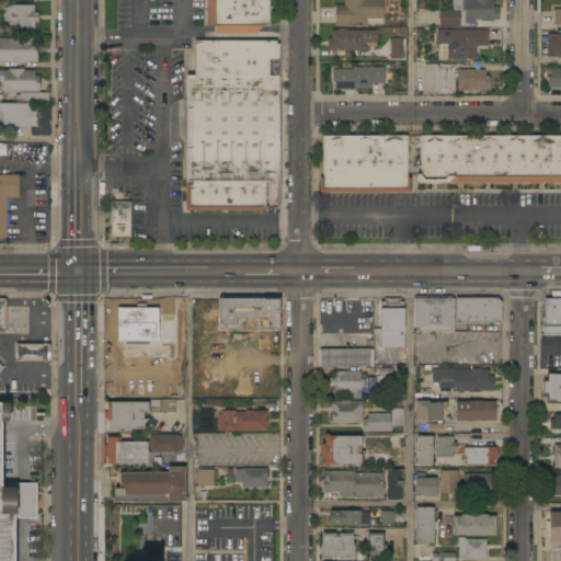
[(268,0),(268,25),(263,25),(255,34),(215,34),(215,25),(206,25),(206,0),(268,0)]
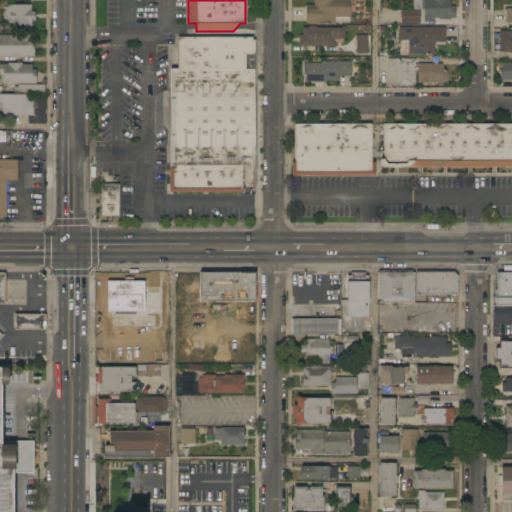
[(306,24),(306,5),(314,5),(314,0),(350,0),(350,17),(350,23),(335,23),(306,24)]
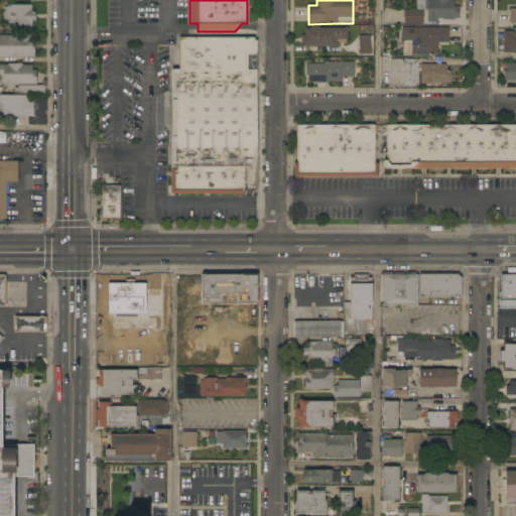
[(454,0),(454,6),(459,6),(459,18),(454,18),(454,19),(442,19),(442,18),(437,18),(437,21),(427,21),(427,9),(416,9),(416,0),(454,0)]
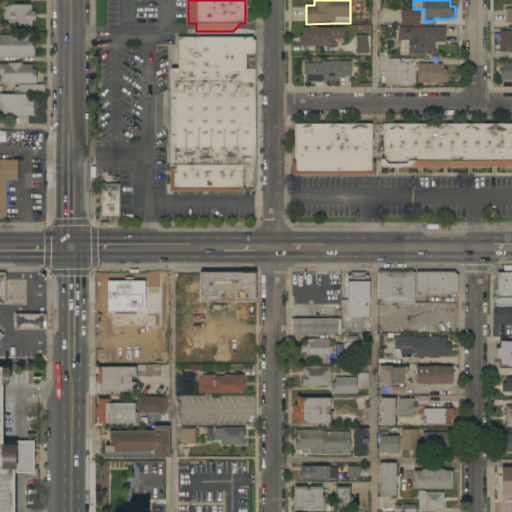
[(7,28),(7,21),(4,21),(4,10),(7,10),(7,4),(32,4),(32,12),(35,12),(35,21),(32,21),(32,28),(7,28)]
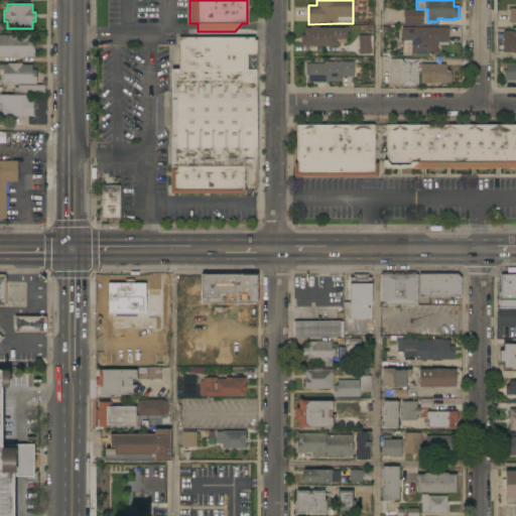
[(423,10),(423,24),(404,24),(404,10),(423,10)]
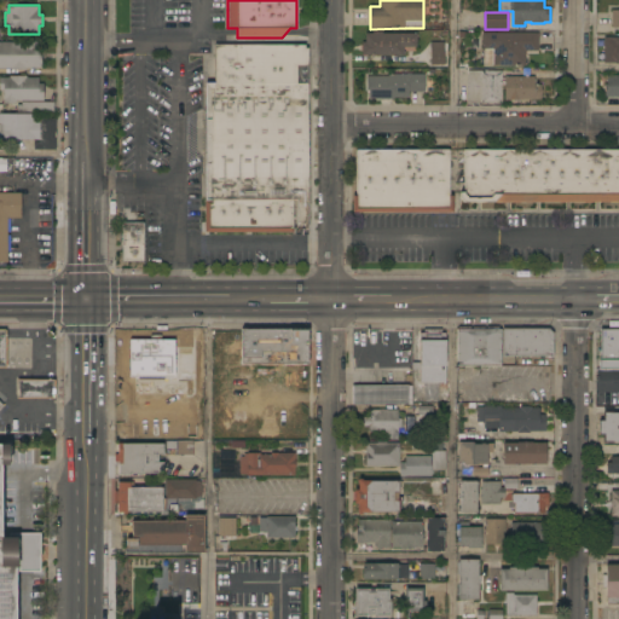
[(362,55),(362,42),(365,42),(366,33),(374,34),(374,32),(382,32),(382,33),(417,34),(417,47),(404,47),(404,55),(362,55)]
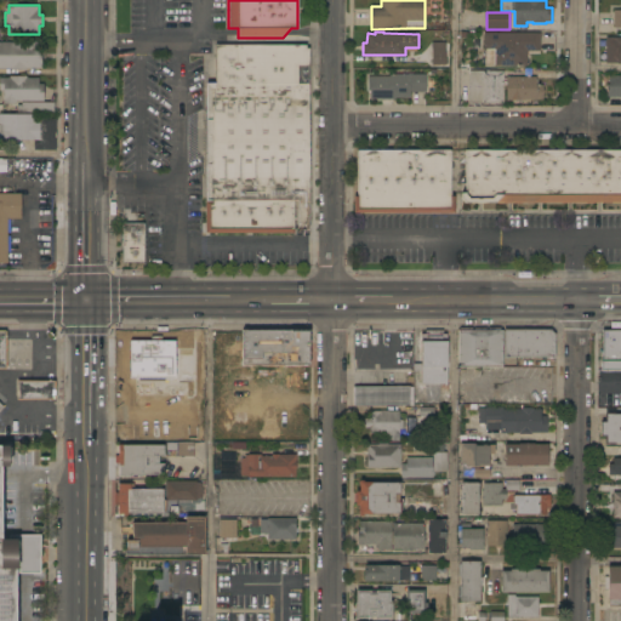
[(540,33),(540,51),(528,51),(528,66),(494,66),(494,64),(485,64),(485,51),(484,50),(484,33),(540,33)]
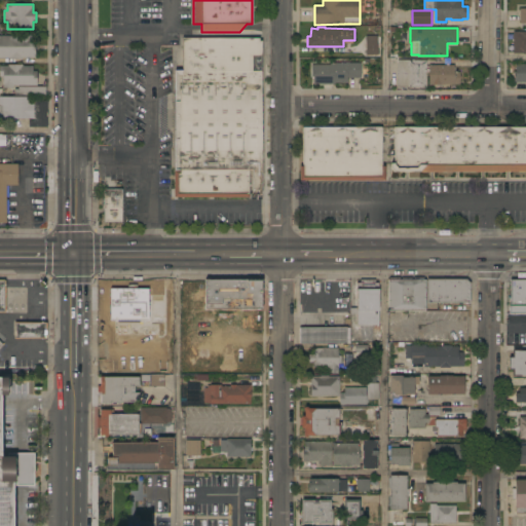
[(525,32),(525,54),(523,54),(523,53),(513,53),(513,32),(525,32)]
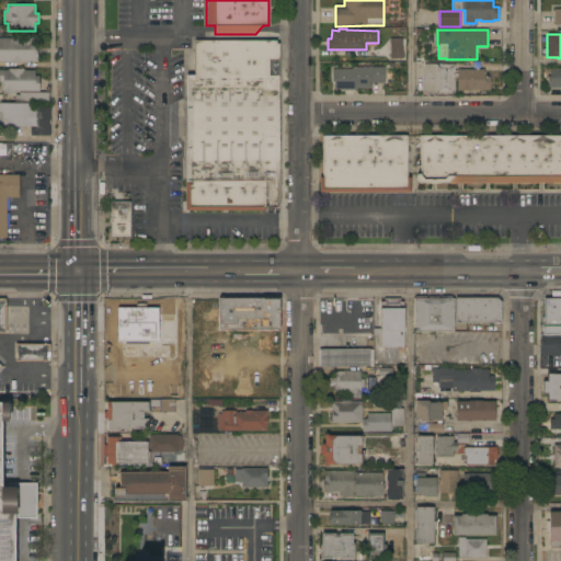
[(0,38),(21,38),(21,37),(35,37),(35,47),(37,47),(37,63),(24,63),(24,64),(10,64),(10,61),(0,61),(0,38)]
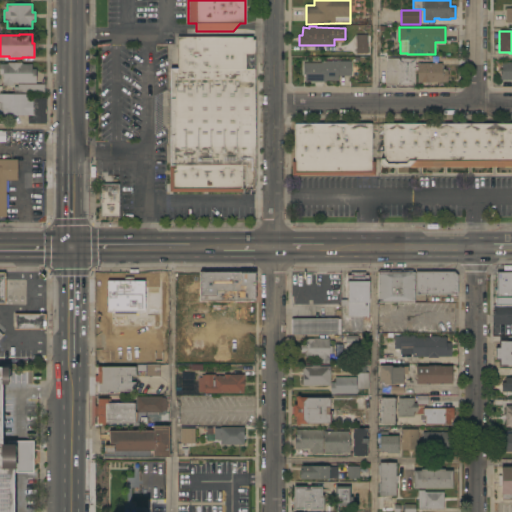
[(356,35),(368,35),(368,54),(356,54),(356,35)]
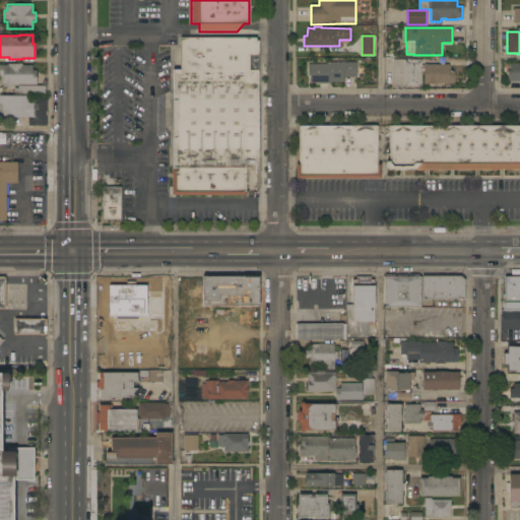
[(258,191),(246,191),(246,195),(173,195),(173,70),(180,70),(180,57),(180,38),(256,38),(256,41),(258,41),(258,57),(258,191)]
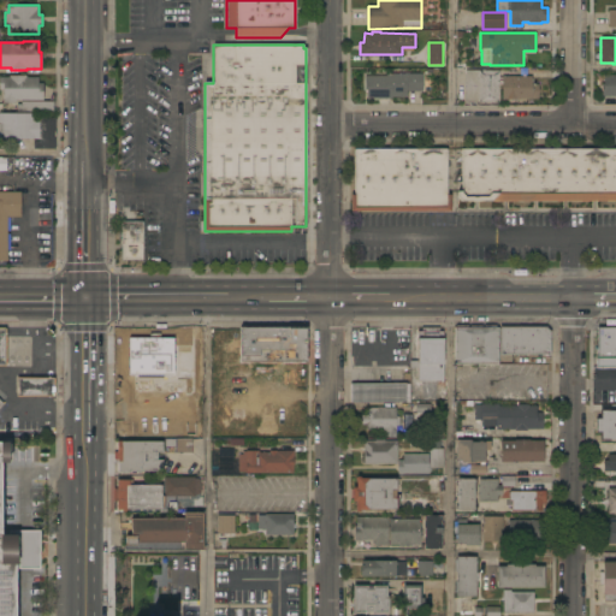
[(481,71),(481,70),(485,70),(485,71),(499,71),(499,77),(502,77),(502,76),(532,76),(532,84),(539,84),(538,99),(502,99),(502,84),(499,84),(499,102),(466,102),(466,71),(481,71)]
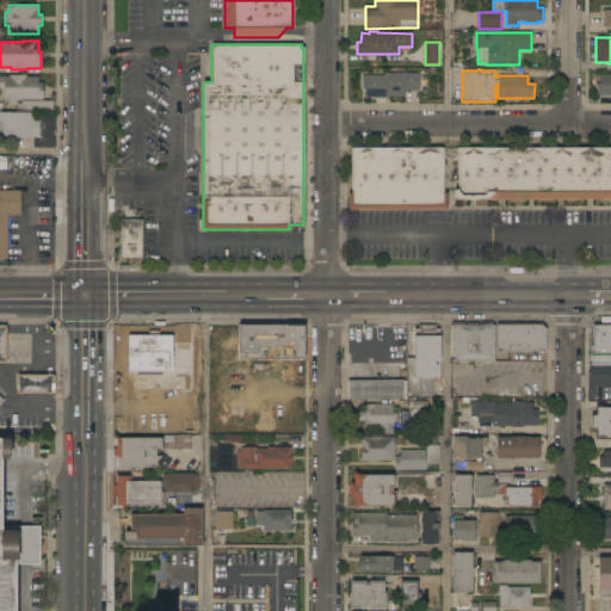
[(383,75),(383,73),(419,73),(419,91),(403,91),(403,97),(389,97),(389,98),(364,98),(364,90),(362,90),(362,75),(383,75)]
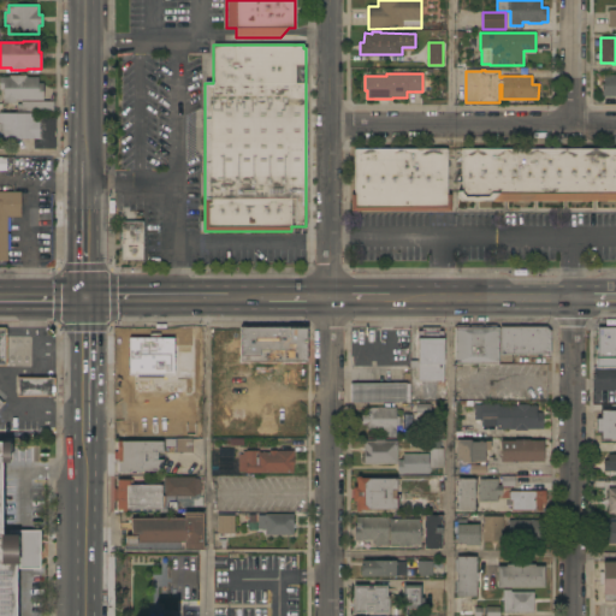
[(615,75),(615,96),(602,96),(602,84),(604,84),(604,75),(615,75)]
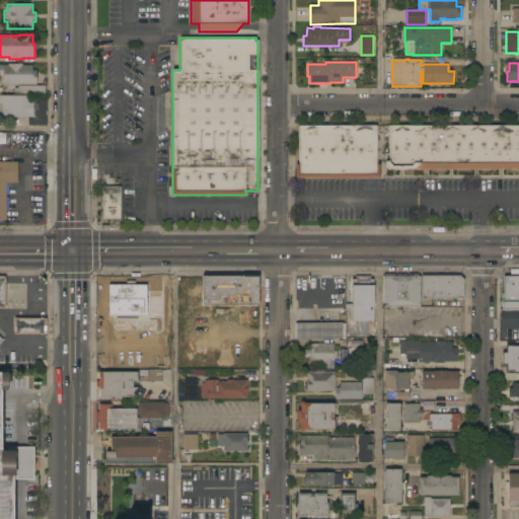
[(0,65),(8,65),(8,64),(22,64),(22,65),(32,65),(32,71),(36,71),(36,84),(13,84),(13,87),(3,87),(3,76),(0,76),(0,65)]
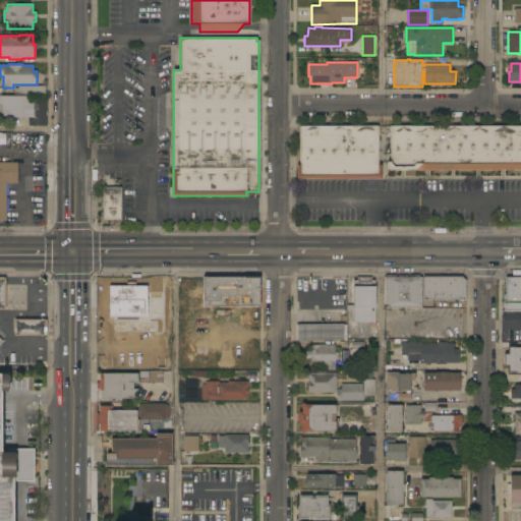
[(15,95),(15,89),(18,89),(18,85),(45,87),(45,95),(15,95)]
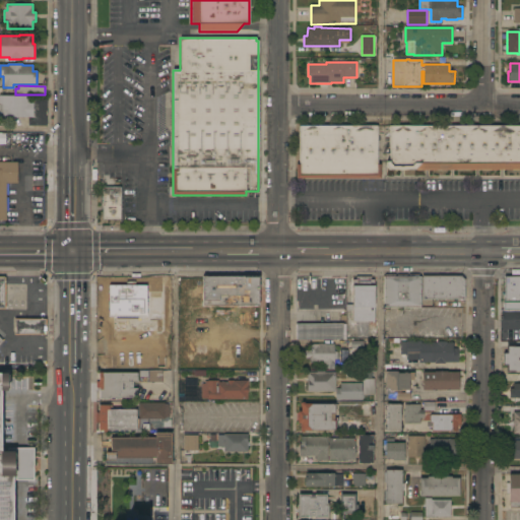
[(0,117),(0,95),(28,95),(28,103),(34,103),(34,117),(0,117)]
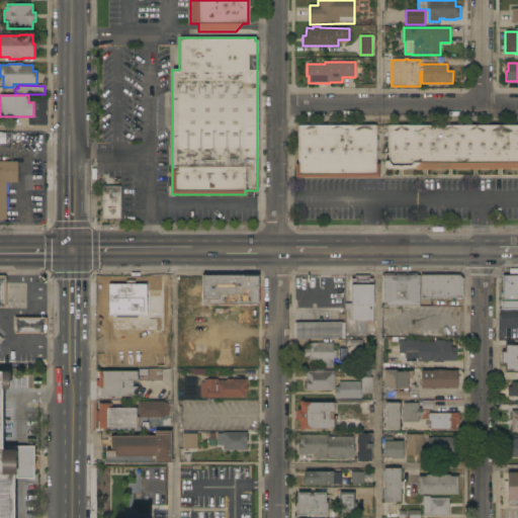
[(47,125),(28,125),(28,118),(34,118),(34,99),(47,99),(47,125)]
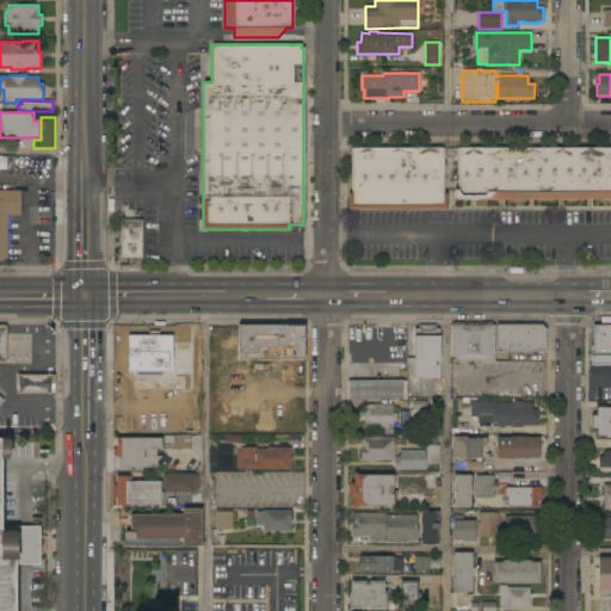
[(444,148),(444,193),(448,193),(448,209),(349,210),(349,193),(352,193),(351,148),(444,148)]
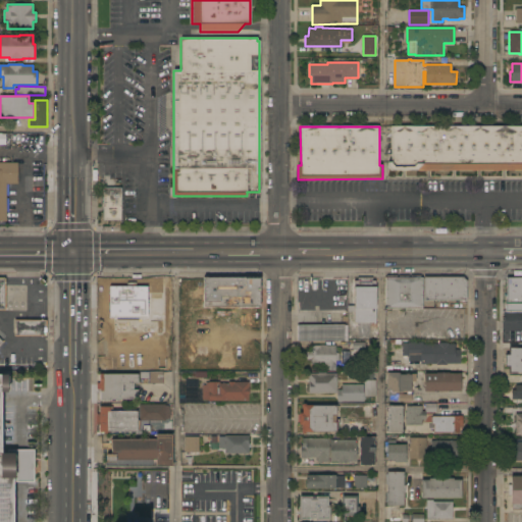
[(521,126),(521,170),(392,171),(387,168),(387,163),(390,163),(390,126),(521,126)]
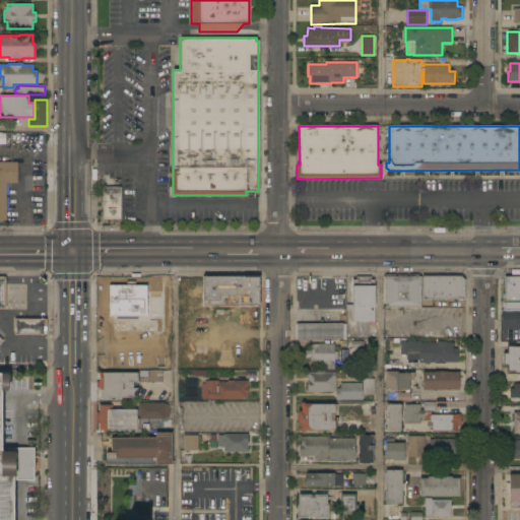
[(0,163),(17,163),(17,183),(6,183),(6,220),(0,220),(0,163)]
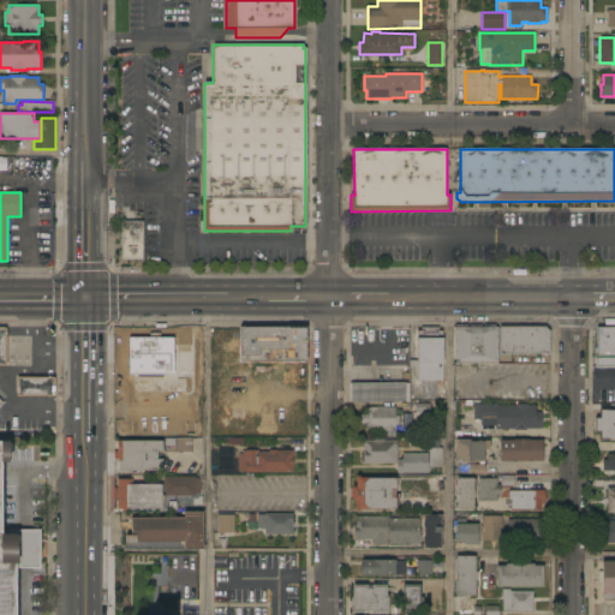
[(142,260),(121,260),(121,221),(142,221),(142,260)]
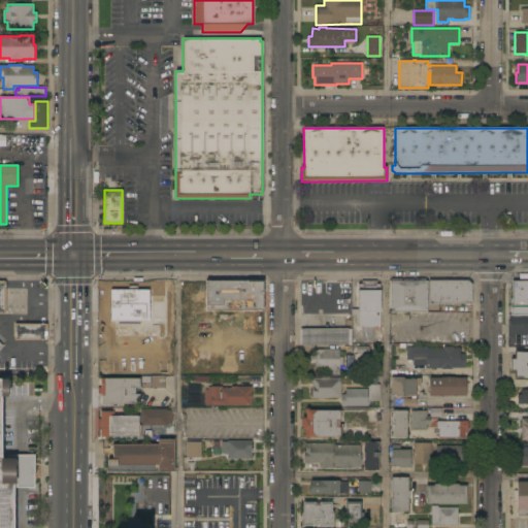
[(362,284),(362,281),(376,281),(376,284),(381,284),(380,327),(374,327),(372,342),(363,343),(362,342),(353,342),(353,332),(361,332),(361,327),(358,327),(358,316),(352,316),(352,309),(359,309),(358,291),(359,291),(358,284),(362,284)]
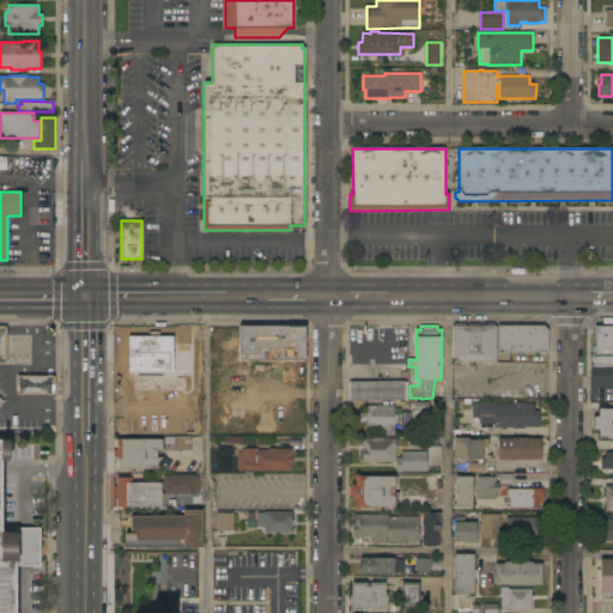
[(547,352),(498,352),(498,326),(544,326),(547,331),(547,352)]
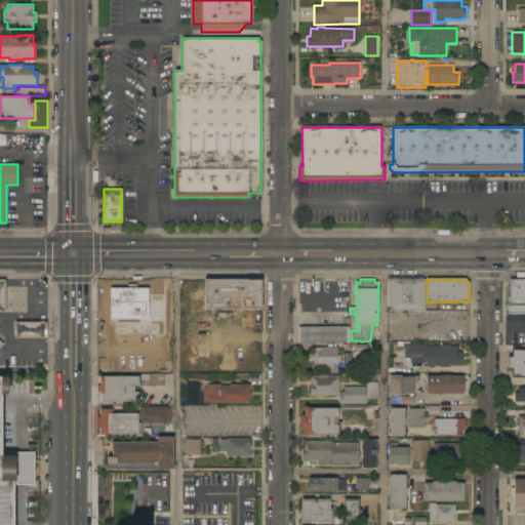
[(524,313),(508,313),(508,306),(510,306),(510,279),(524,279),(524,313)]
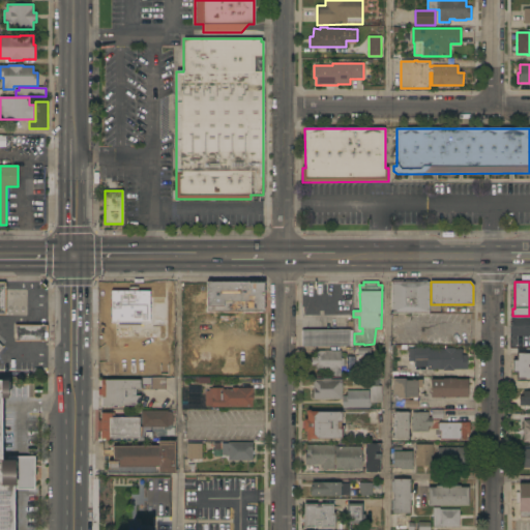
[(264,283),(263,312),(207,312),(207,283),(264,283)]
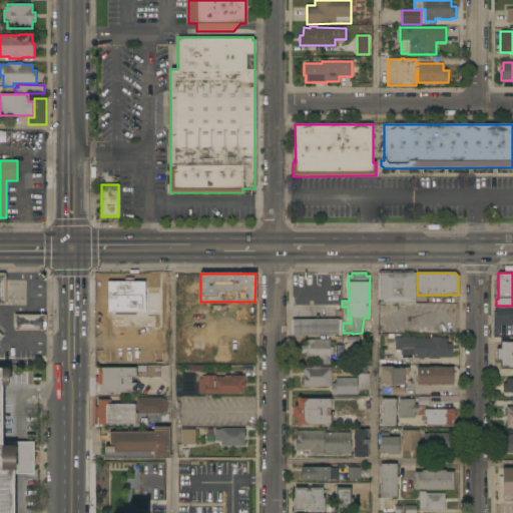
[(415,303),(379,303),(379,274),(415,274),(415,303)]
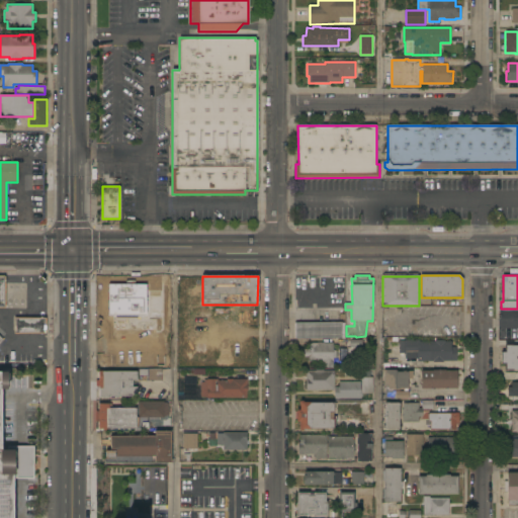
[(46,318),(46,334),(14,334),(14,318),(46,318)]
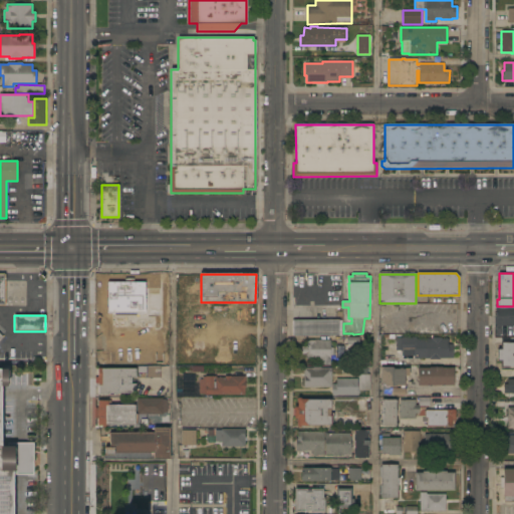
[(338,320),(338,335),(293,335),(293,320),(338,320)]
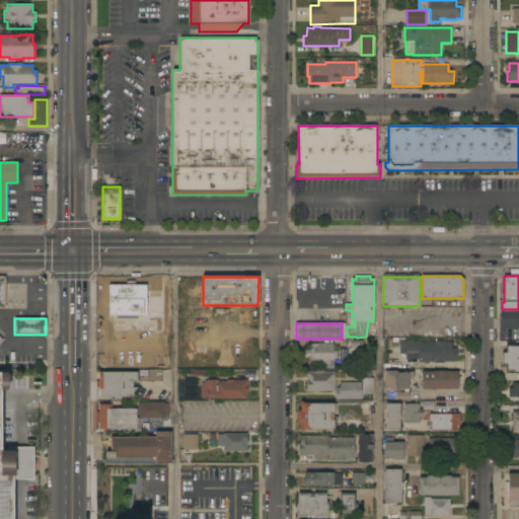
[(444,362),(444,363),(434,363),(434,362),(418,362),(418,357),(405,357),(405,355),(403,355),(403,340),(425,340),(425,343),(436,343),(436,341),(445,341),(445,343),(452,343),(452,348),(457,348),(457,362),(444,362)]
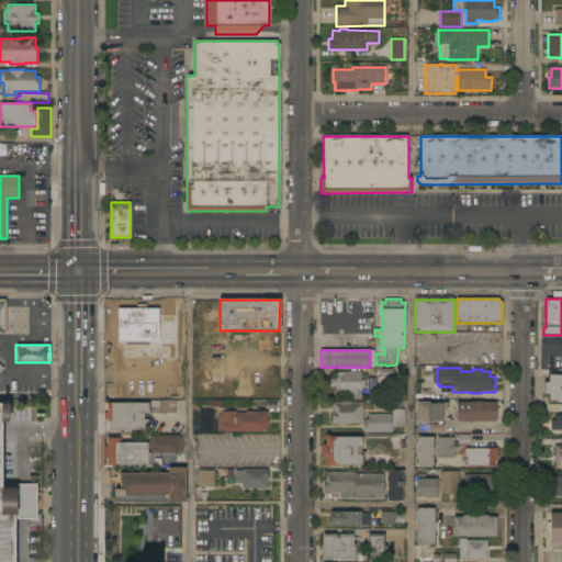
[(361,372),(361,381),(366,381),(366,389),(361,389),(361,400),(350,400),(350,393),(334,393),(334,388),(329,388),(329,379),(334,379),(334,372),(361,372)]
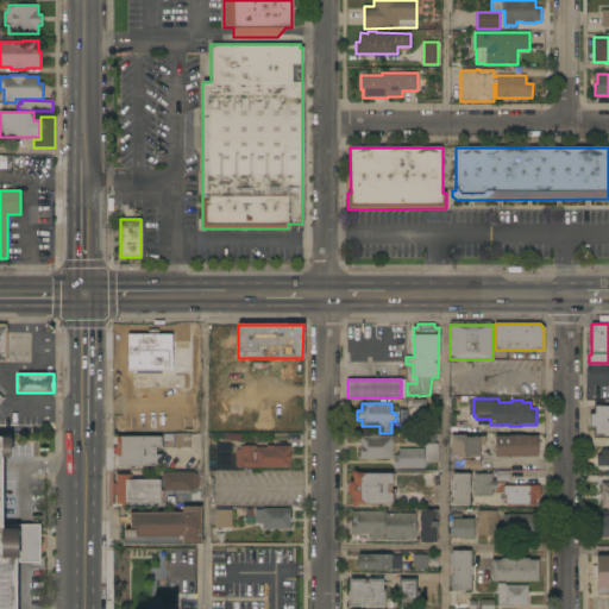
[(608,434),(603,434),(603,437),(592,437),(592,427),(588,427),(588,413),(592,413),(592,405),(602,405),(602,406),(608,406),(608,434)]
